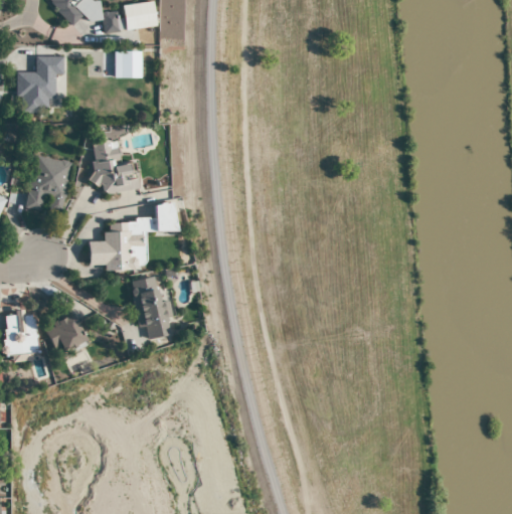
[(52,0),(52,20),(78,20),(78,0),(52,0)]
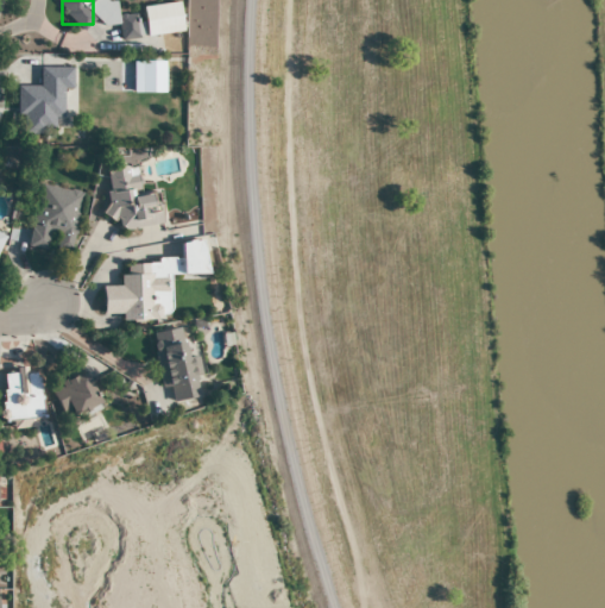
[(184,32),(182,2),(146,5),(149,33),(184,32)]
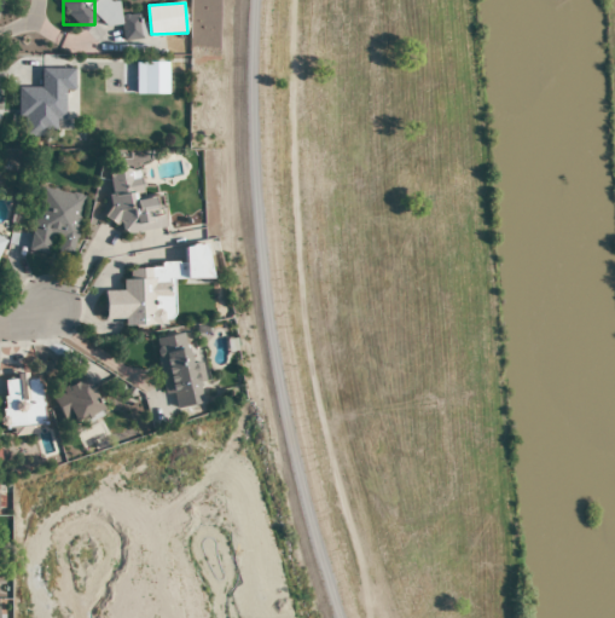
[(146,39),(146,15),(123,15),(123,39),(146,39)]
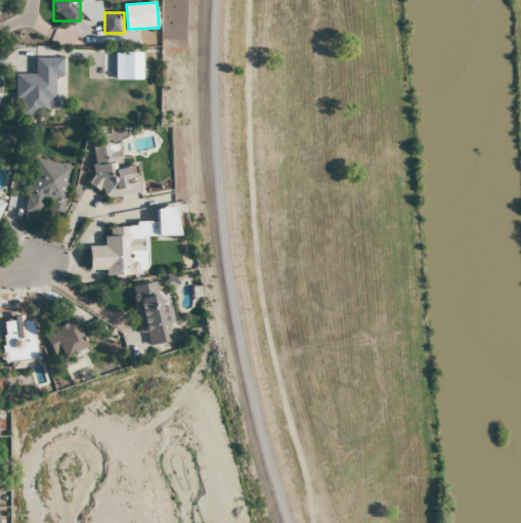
[(17,74),(17,98),(23,98),(23,115),(52,115),(52,100),(56,100),(56,76),(64,76),(64,57),(37,57),(37,74),(17,74)]
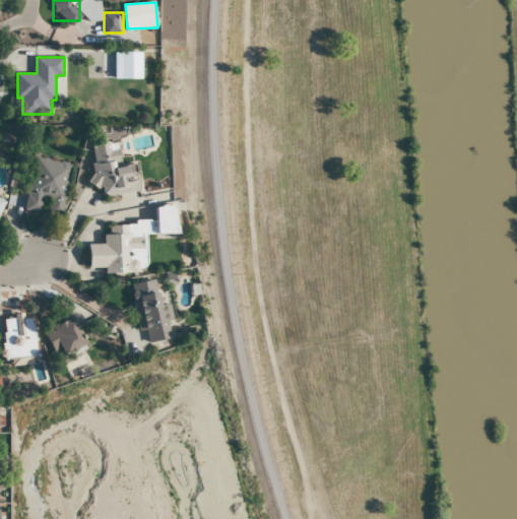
[(72,164),(37,156),(26,209),(62,215),(72,164)]
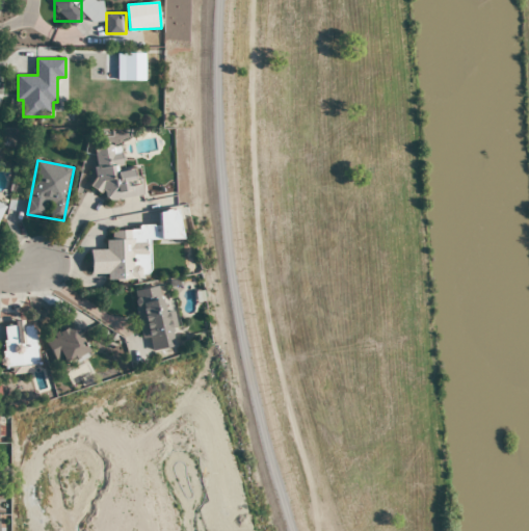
[(0,221),(8,205),(0,201),(0,221)]
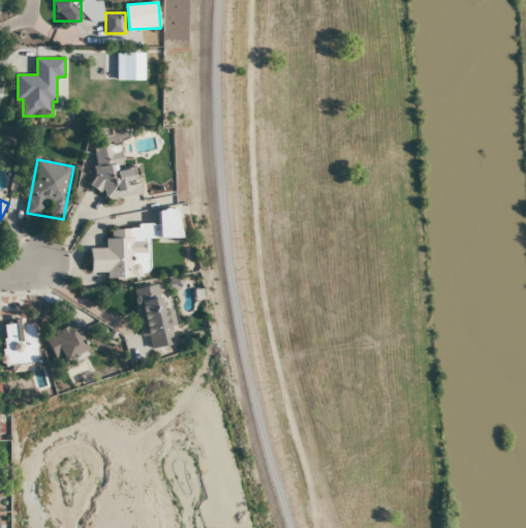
[(40,360),(35,321),(25,323),(25,319),(3,321),(8,364),(40,360)]
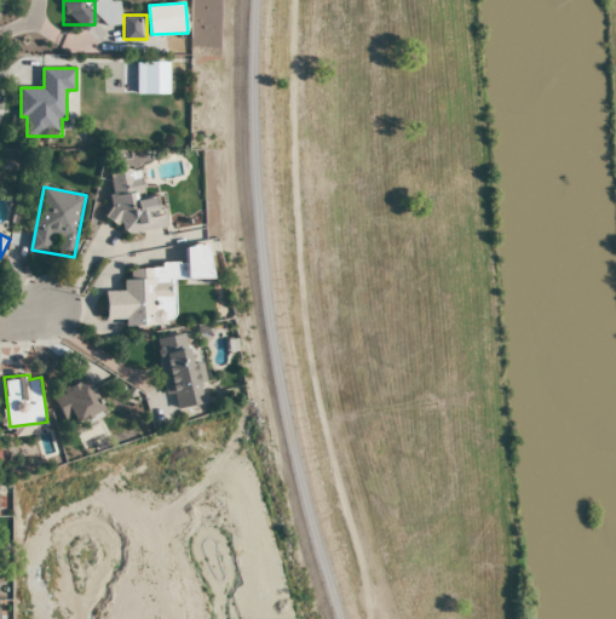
[(57,393),(72,425),(104,411),(90,378),(57,393)]
